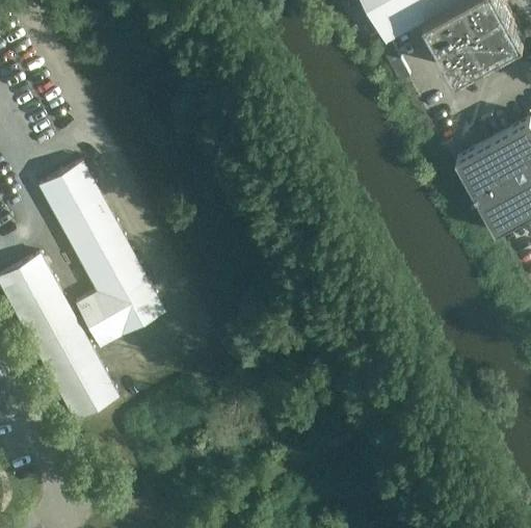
[(455,0),(369,0),(390,36),(427,16),(455,0)]
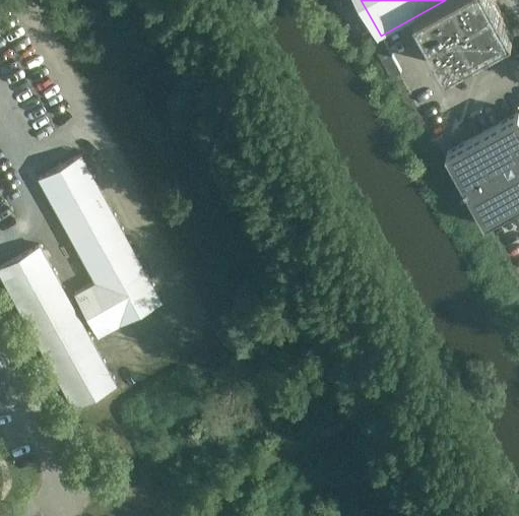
[(515,36),(495,0),(445,0),(417,15),(449,72),(475,58),(479,64),(481,63),(480,62),(487,64),(495,59),(491,50),(515,36)]
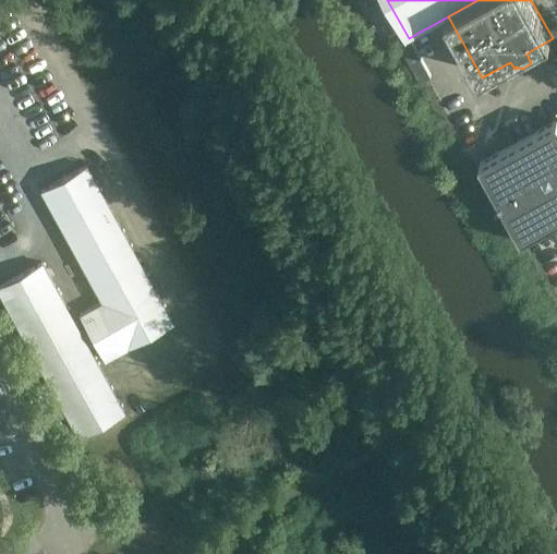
[(501,206),(556,176),(556,125),(480,168),(501,206)]
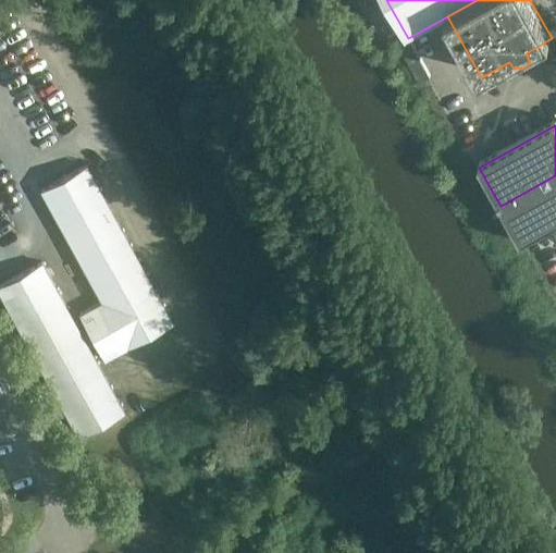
[(42,267),(0,291),(0,296),(5,307),(36,361),(45,378),(79,441),(124,416),(88,349),(96,345),(106,364),(173,327),(87,171),(42,195),(103,307),(81,319),(90,338),(84,342),(42,267)]
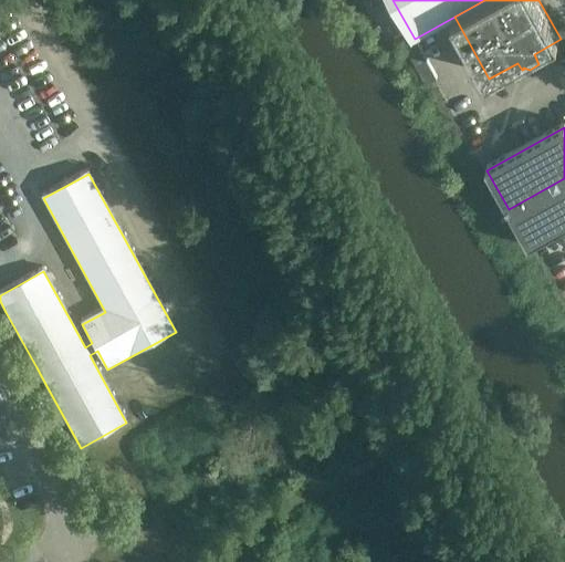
[(530,248),(564,229),(564,178),(509,209),(530,248)]
